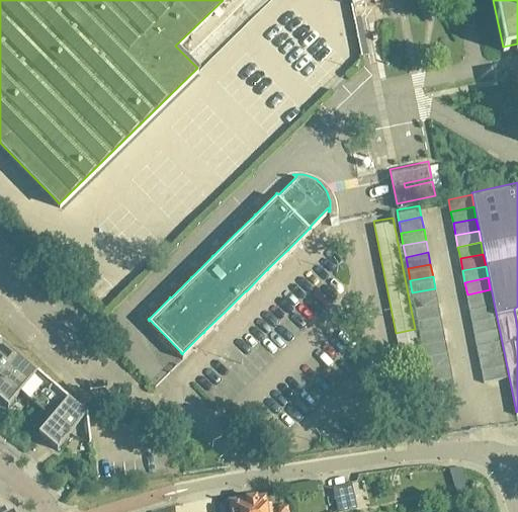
[(437,300),(435,288),(412,292),(415,305),(437,300)]
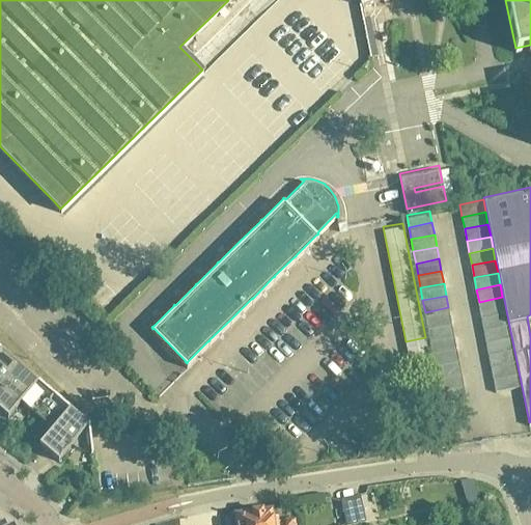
[(505,309),(502,297),(479,302),(481,313),(505,309)]
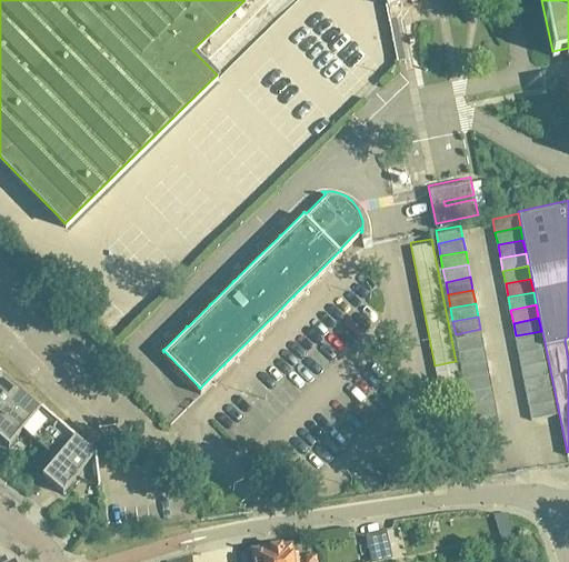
[(482,342),(480,329),(456,334),(458,347),(482,342)]
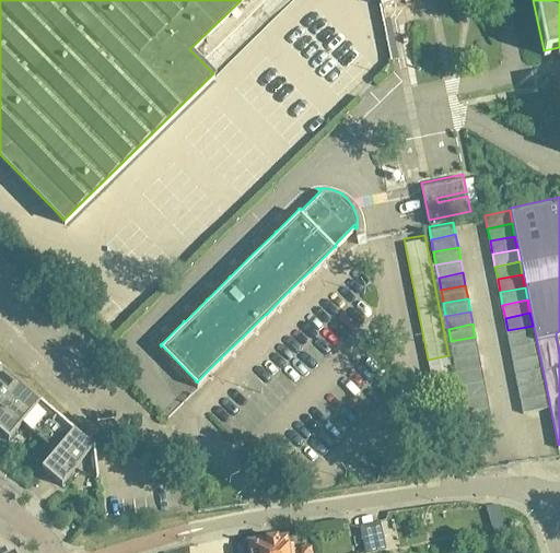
[(535,339),(533,326),(508,330),(510,343),(535,339)]
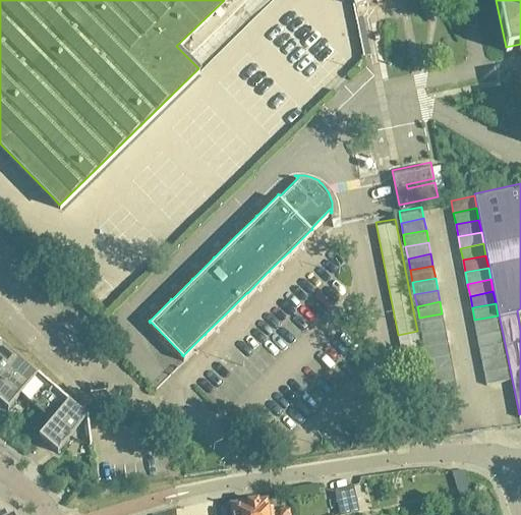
[(445,326),(442,313),(419,318),(421,330),(445,326)]
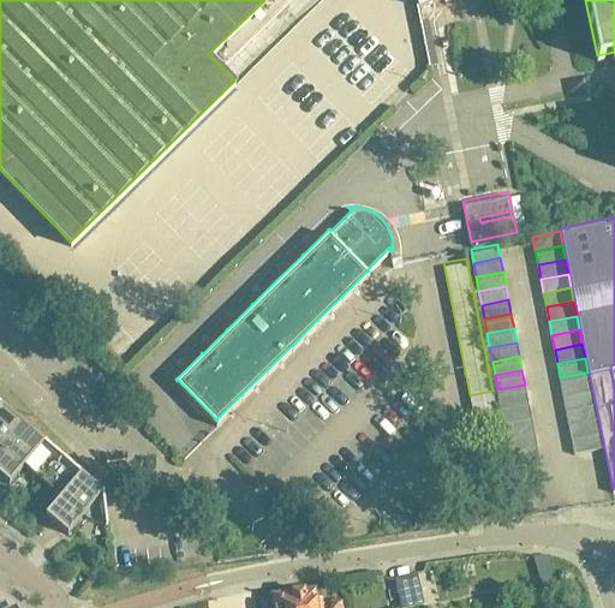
[(590,386),(587,373),(560,377),(563,392),(590,386)]
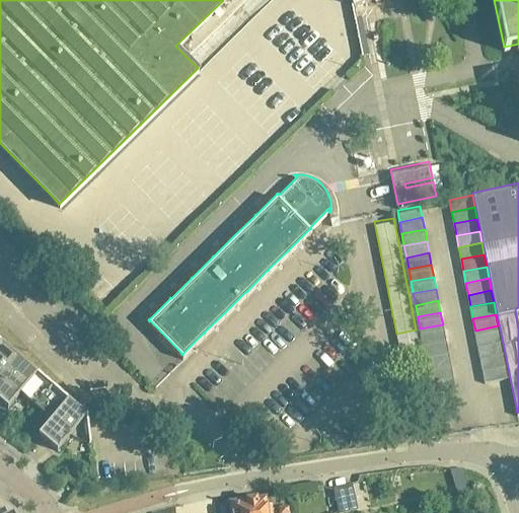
[(445,336),(443,324),(420,328),(422,341),(445,336)]
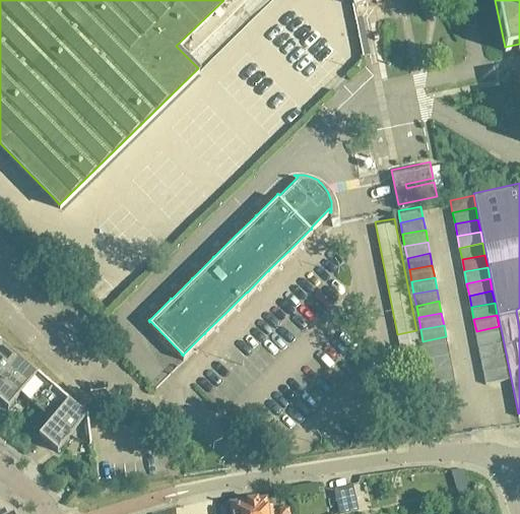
[(502,338),(499,326),(476,331),(478,342),(502,338)]
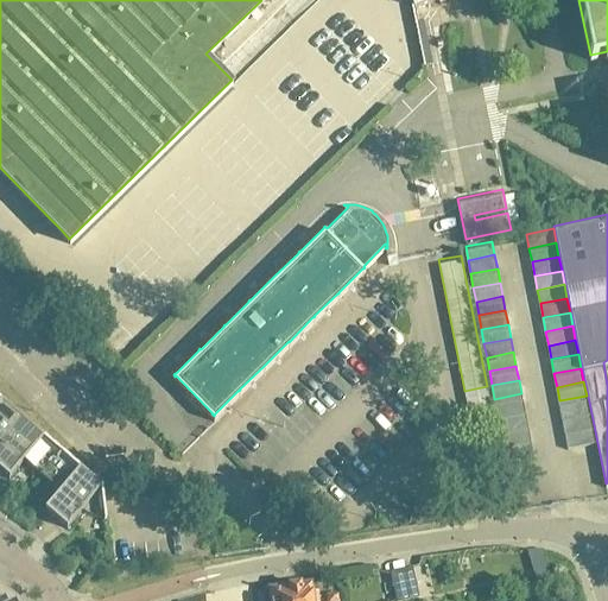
[(524,407),(521,393),(494,399),(496,413),(524,407)]
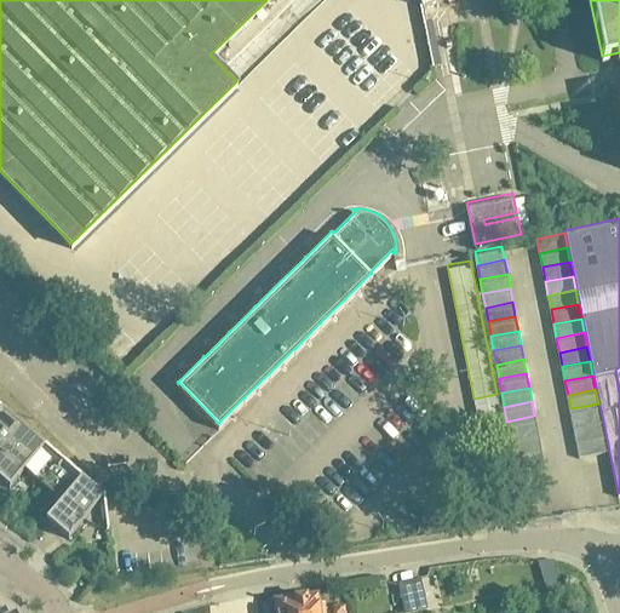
[(0,447),(22,422),(0,402),(0,447)]
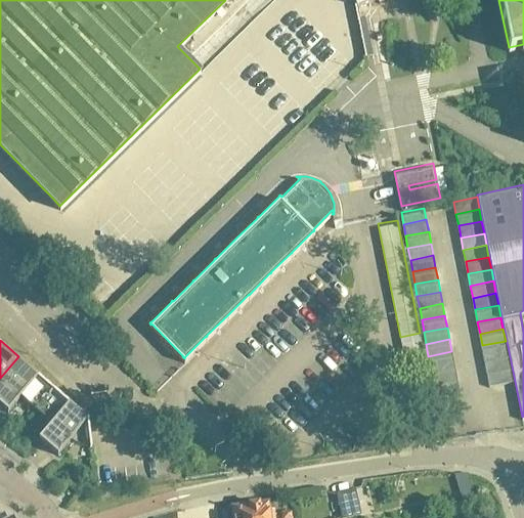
[(508,353),(506,341),(482,345),(484,357),(508,353)]
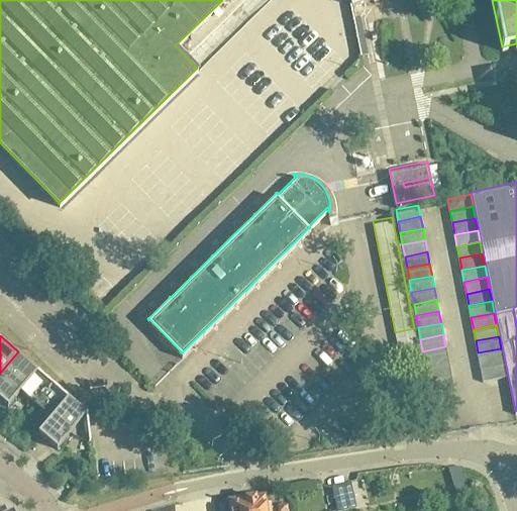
[(447,359),(445,346),(422,351),(425,363),(447,359)]
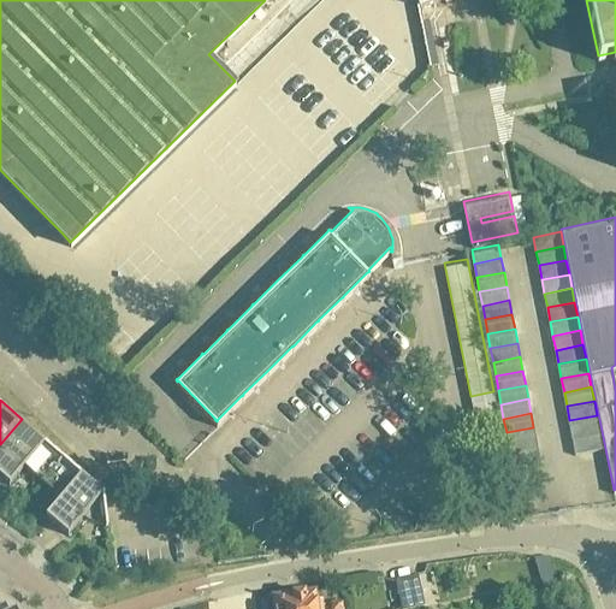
[(599,429),(597,415),(569,420),(573,435),(599,429)]
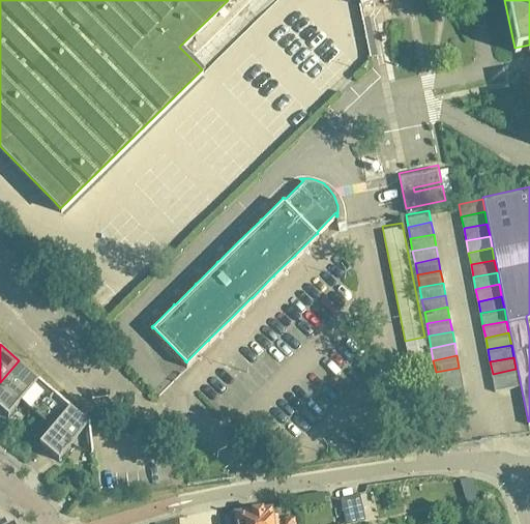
[(54,390),(20,361),(19,360),(0,382),(0,405),(7,412),(21,397),(35,409),(36,410),(54,390)]
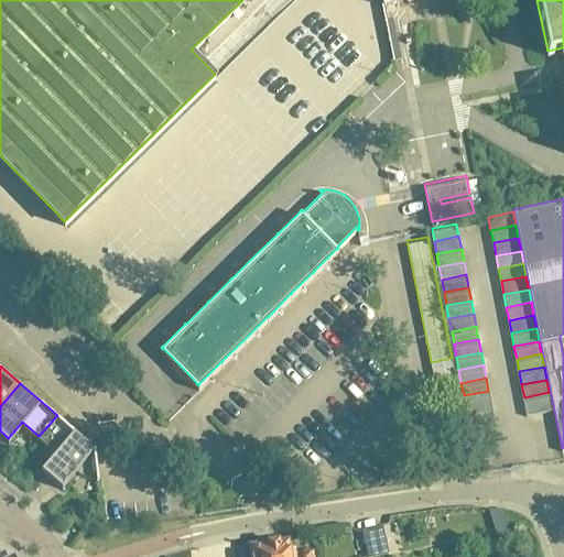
[(490,404),(488,391),(464,395),(466,408),(490,404)]
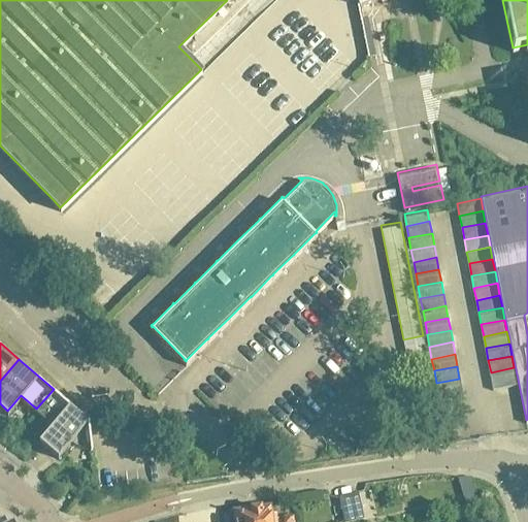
[(517,380),(514,367),(491,372),(493,385),(517,380)]
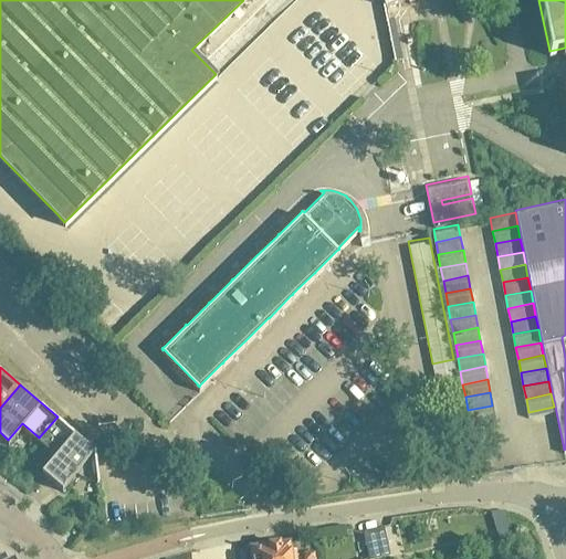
[(495,418),(492,405),(468,410),(470,423),(495,418)]
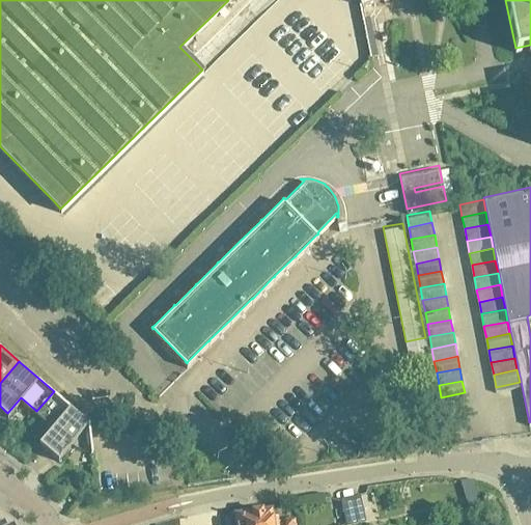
[(92,449),(89,421),(54,391),(36,411),(37,412),(52,424),(38,440),(58,457),(71,441),(75,444),(80,446),(85,447),(90,447),(91,449),(92,449)]
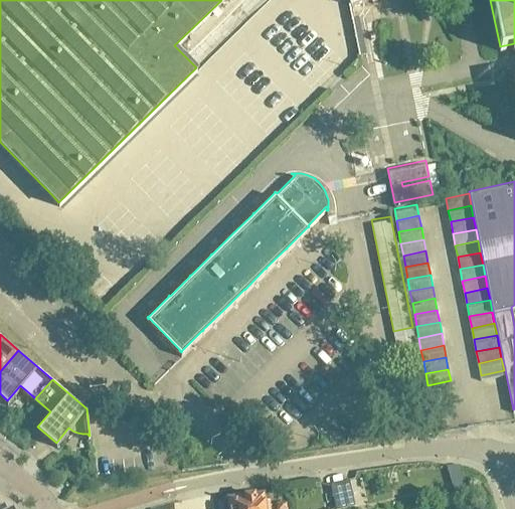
[(355,502),(349,476),(330,480),(336,506),(355,502)]
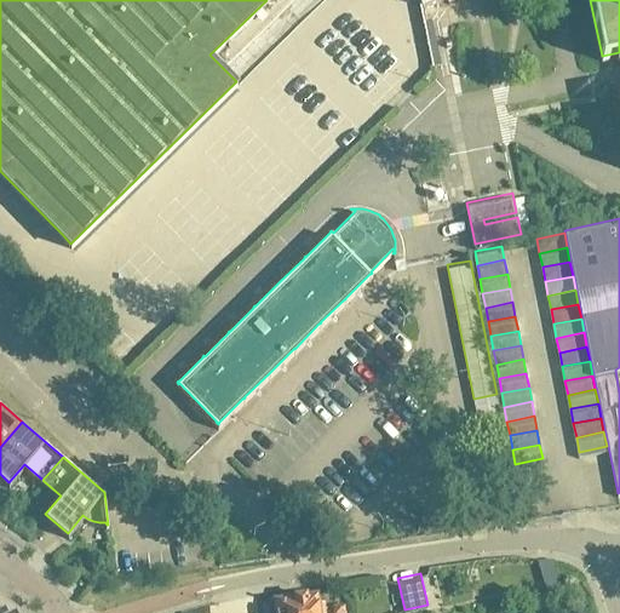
[(319,612),(325,612),(323,599),(317,600),(316,590),(271,595),(273,612),(319,612)]
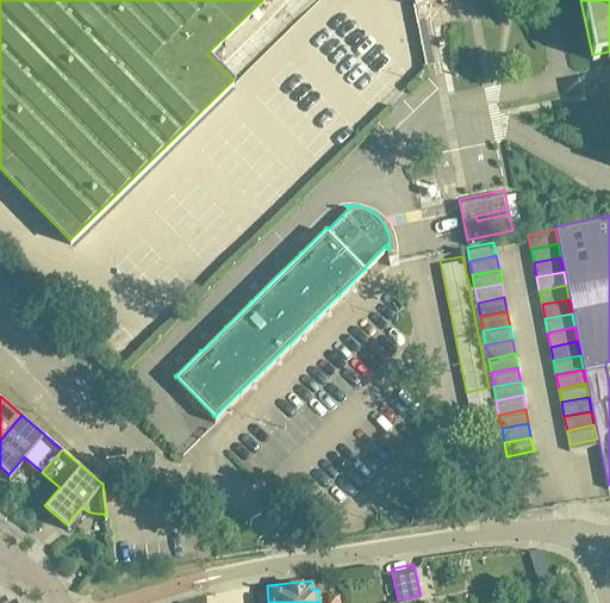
[(0,602),(24,602),(25,602),(0,582),(0,602)]
